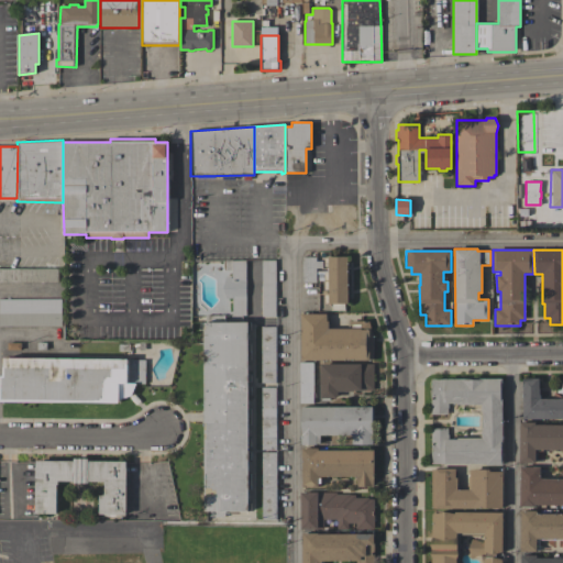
[(349,304),(345,304),(345,310),(330,310),(330,304),(329,304),(329,302),(324,302),(324,295),(329,295),(329,289),(324,289),(324,282),(329,282),(329,279),(324,279),(324,271),(328,271),(328,266),(324,266),(324,258),(329,258),(329,257),(348,256),(349,304)]
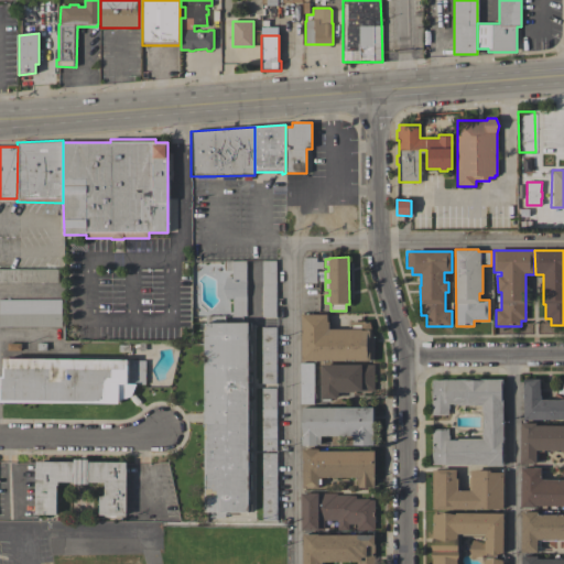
[(303,258),(316,258),(316,262),(323,262),(323,269),(317,269),(317,283),(303,283),(303,258)]
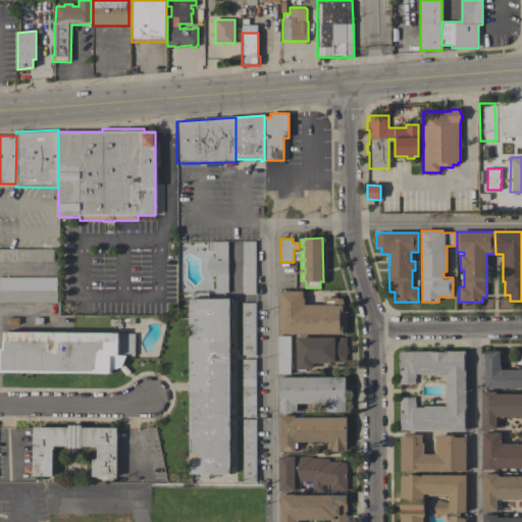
[(228,292),(215,292),(215,276),(209,276),(207,267),(209,258),(215,257),(215,251),(209,251),(209,241),(215,241),(215,242),(227,242),(228,292)]
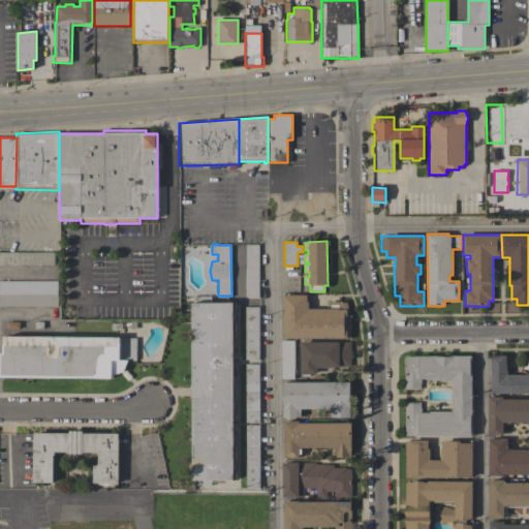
[(246,245),(258,245),(259,298),(247,298),(246,245)]
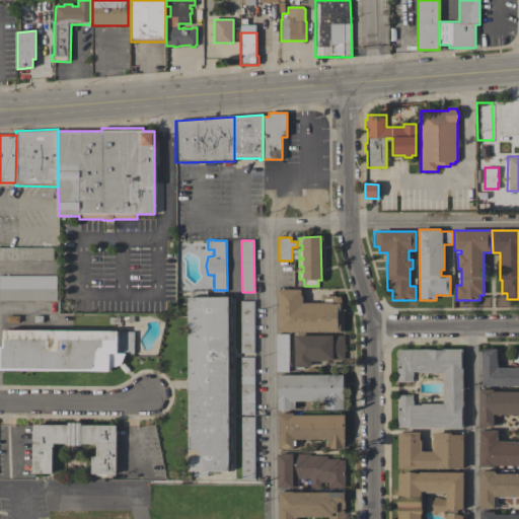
[(0,261),(0,247),(53,247),(53,261),(0,261)]
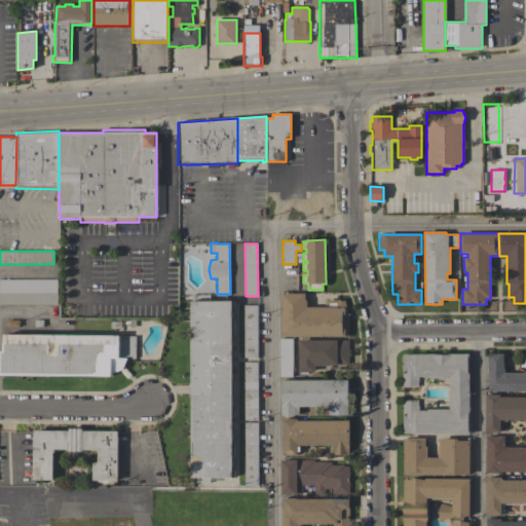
[(0,305),(0,279),(58,279),(58,305),(0,305)]
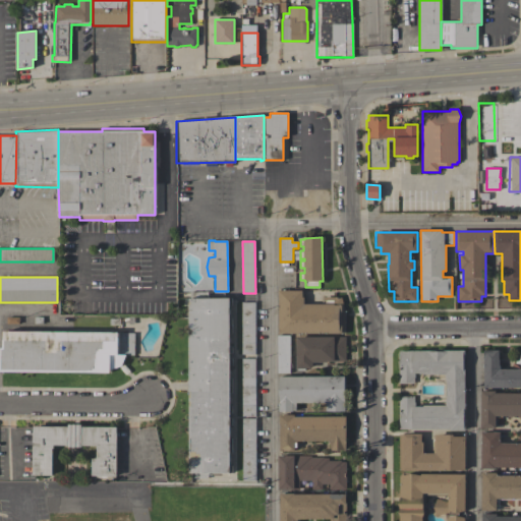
[(346,333),(279,334),(279,291),(302,291),(302,297),(304,297),(304,304),(324,304),(324,297),(341,297),(345,312),(346,333)]
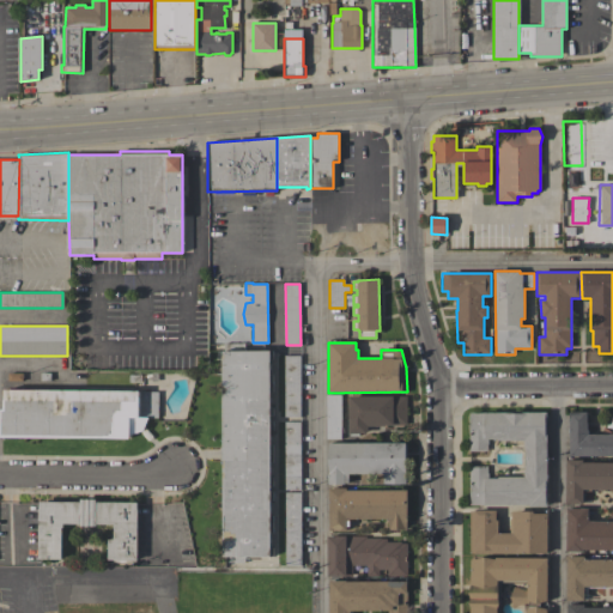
[(272,557),(244,557),(244,563),(231,563),(231,557),(224,557),(223,460),(220,460),(220,448),(224,448),(224,344),(244,344),(244,351),(271,350),(272,557)]
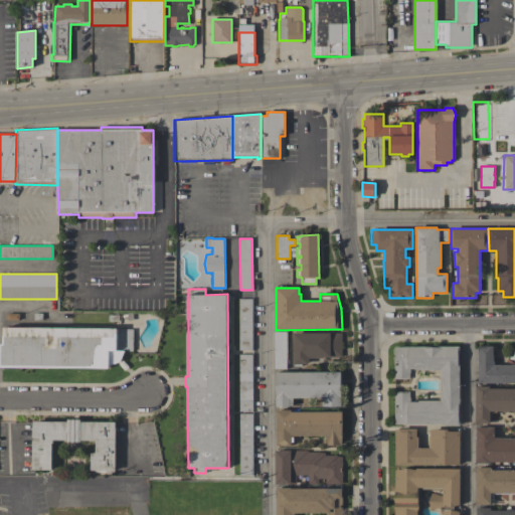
[(239,299),(252,299),(252,350),(239,350),(239,299)]
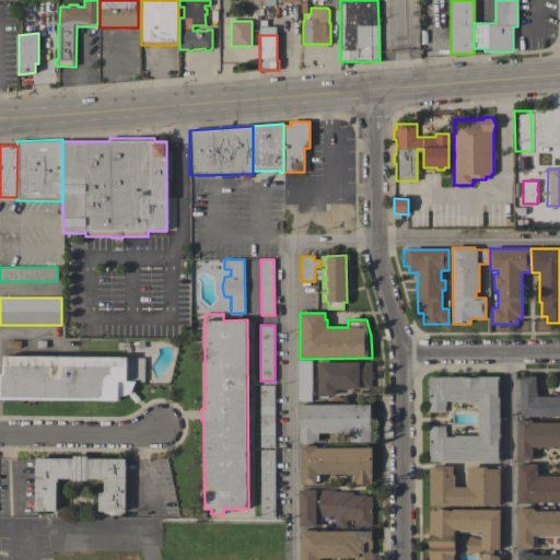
[(1,399),(1,374),(4,374),(4,356),(128,358),(144,358),(144,382),(136,382),(131,391),(140,398),(136,404),(126,395),(118,398),(119,400),(1,399)]
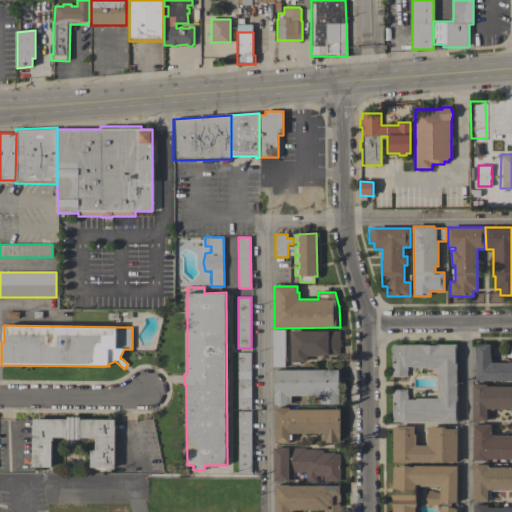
[(272,329),(285,329),(285,367),(272,367),(272,329)]
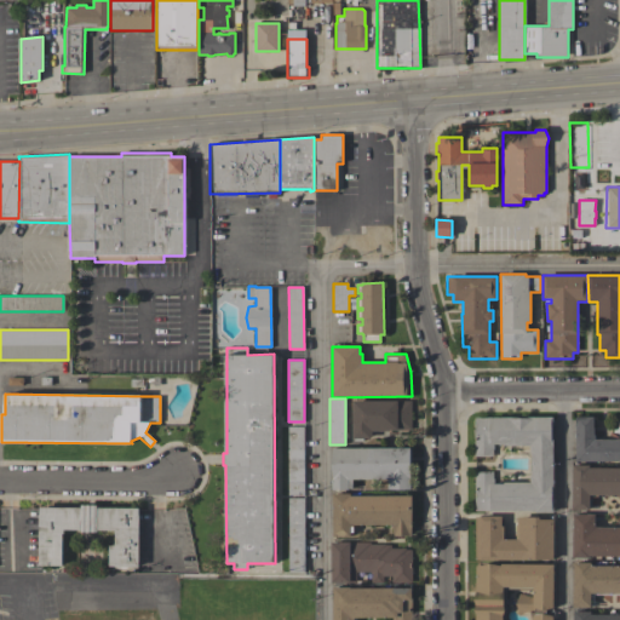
[(412,401),(412,430),(390,430),(390,431),(372,431),(372,436),(371,436),(371,438),(363,438),(363,441),(355,441),(355,438),(354,438),(352,401),(412,401)]
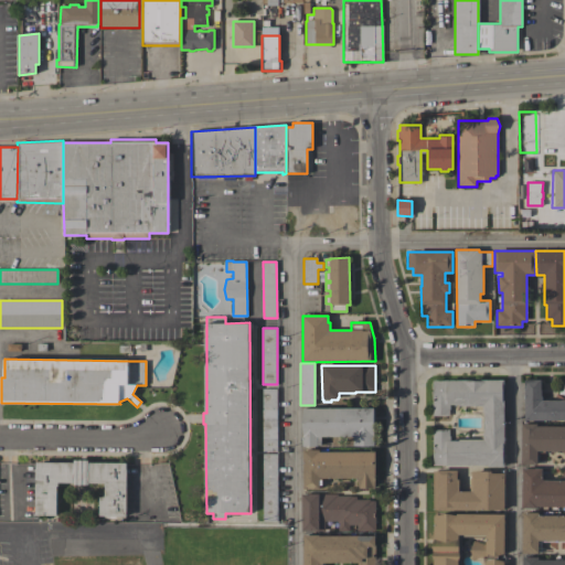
[(504,467),(488,467),(488,465),(433,466),(433,429),(449,429),(449,436),(450,436),(450,440),(459,440),(459,439),(483,439),(483,433),(484,433),(484,413),(483,413),(483,406),(459,406),(459,404),(449,404),(449,405),(450,405),(450,409),(449,409),(449,416),(433,416),(433,380),(504,380),(504,467)]
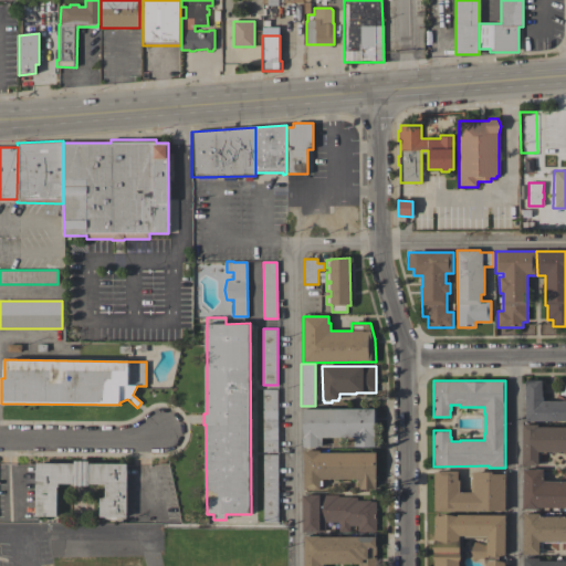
[(565,420),(526,421),(526,380),(542,380),(542,398),(543,398),(543,401),(565,401),(565,395),(559,395),(559,385),(565,385),(565,420)]
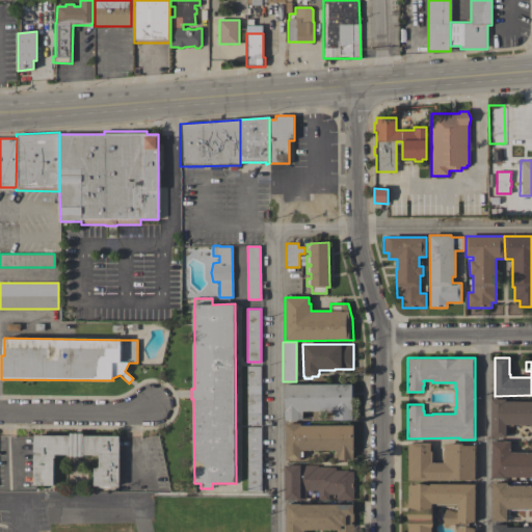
[(261,425),(247,425),(247,366),(261,366),(261,425)]
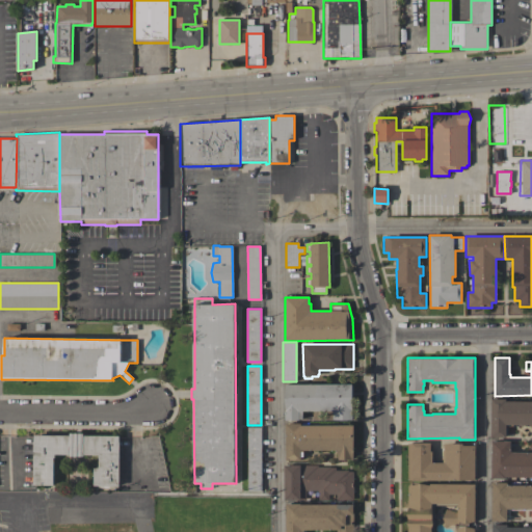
[(352,384),(352,410),(352,420),(334,420),(334,410),(302,411),(302,419),(299,419),(299,420),(285,420),(285,411),(286,411),(286,384),(352,384)]
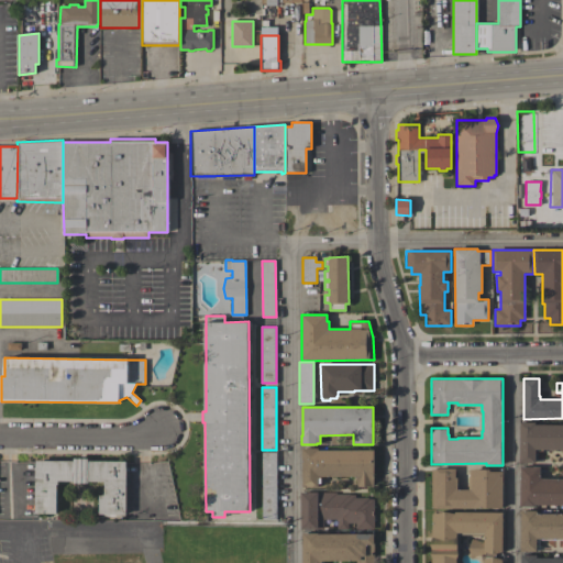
[(562,424),(562,450),(536,450),(536,463),(520,463),(520,422),(536,422),(536,424),(562,424)]
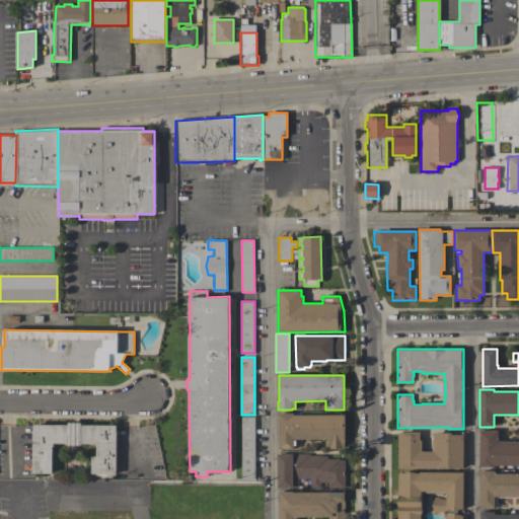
[(345,415),(345,448),(328,449),(328,439),(294,439),(294,449),(279,449),(279,414),(294,414),(294,415),(345,415)]
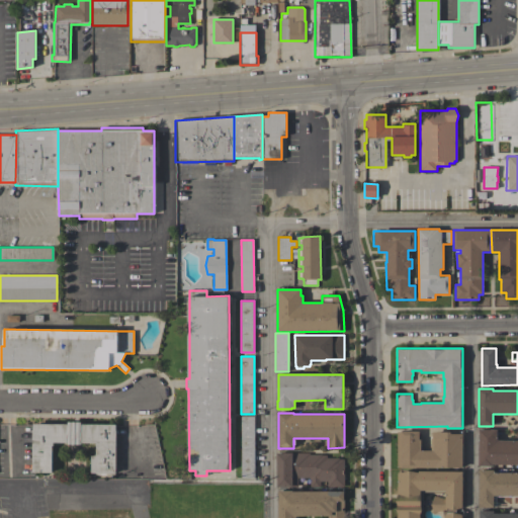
[(254,478),(241,479),(241,416),(254,416),(254,478)]
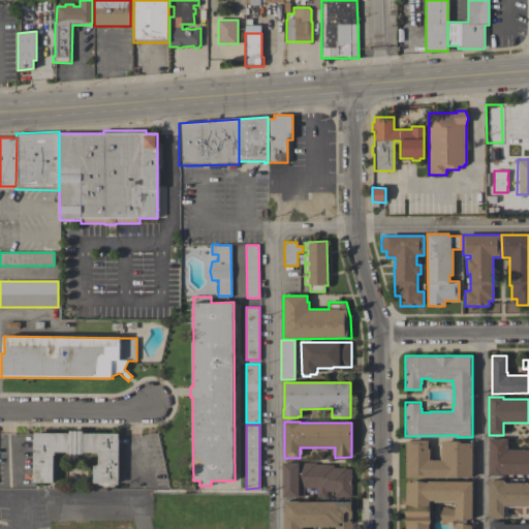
[(34,433),(69,433),(69,431),(84,431),(84,433),(119,433),(119,484),(114,484),(114,485),(97,485),(97,483),(93,483),(93,466),(99,466),(99,453),(83,453),(83,454),(69,454),(69,452),(55,452),(55,456),(54,456),(54,483),(33,483),(34,433)]
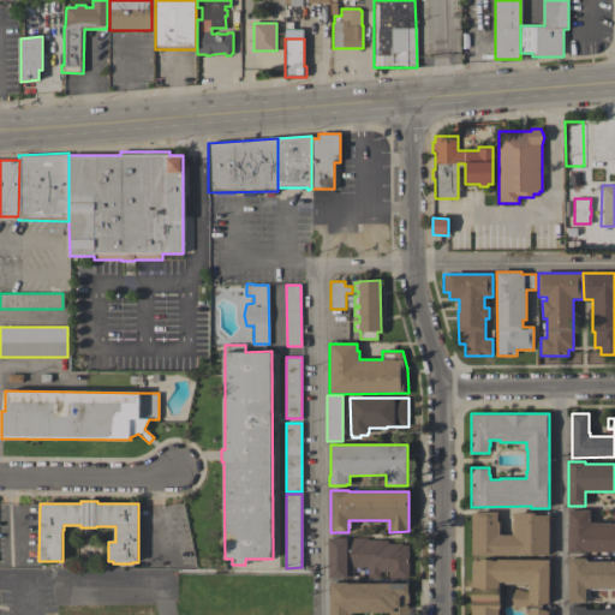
[(614,523),(614,551),(585,551),(585,554),(568,554),(568,511),(590,511),(590,521),(592,521),(592,523),(614,523)]
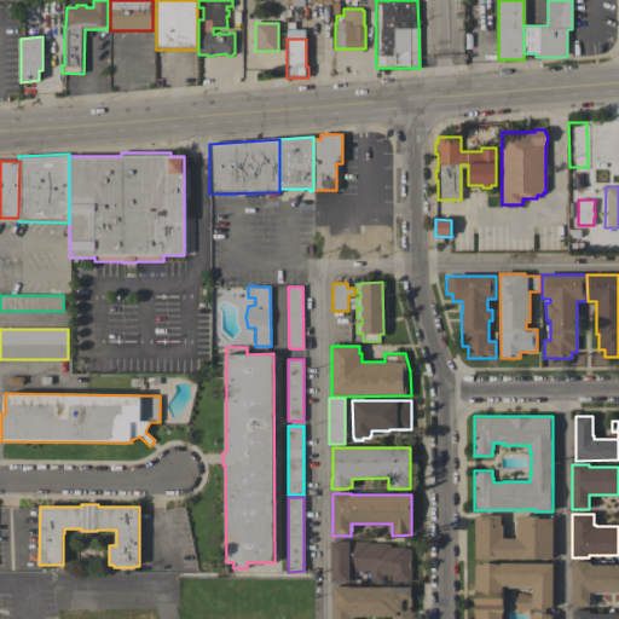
[(474,516),(479,516),(479,515),(501,515),(501,524),(502,524),(502,538),(515,538),(515,526),(518,526),(518,516),(539,516),(539,519),(553,519),(553,559),(474,559),(474,516)]
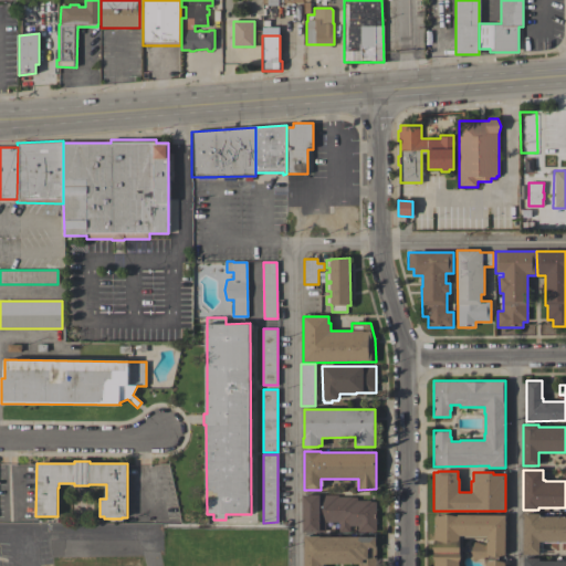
[(303,495),(338,495),(338,496),(352,496),(352,498),(357,498),(357,501),(370,501),(370,502),(376,502),(376,532),(358,532),(358,526),(349,526),(349,532),(338,532),(338,522),(325,522),(325,532),(303,532),(303,495)]
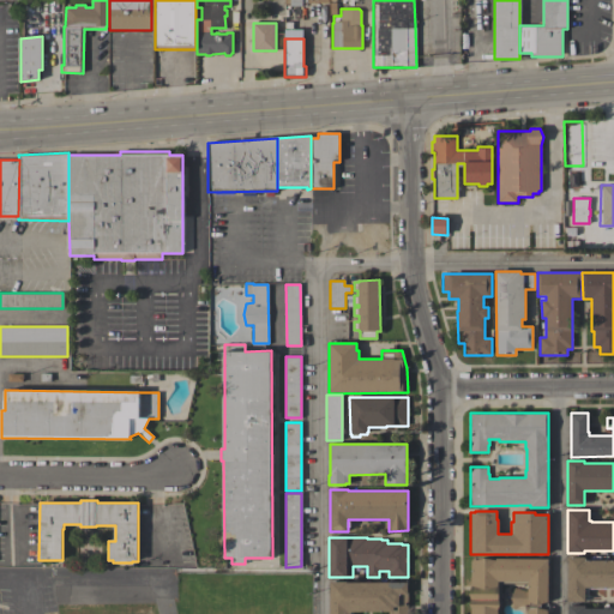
[(613,560),(613,588),(585,588),(585,602),(567,601),(569,557),(585,558),(585,560),(613,560)]
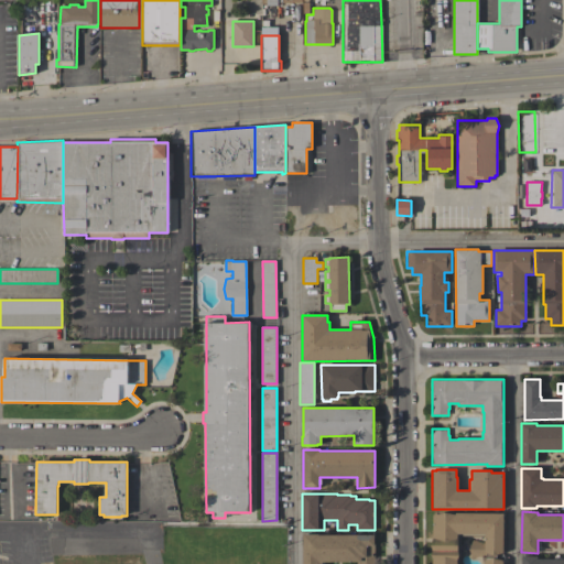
[(503,513),(503,553),(497,553),(497,557),(486,557),(486,554),(472,559),(472,540),(485,543),(485,534),(457,534),(457,563),(485,563),(485,561),(503,561),(503,563),(433,563),(433,514),(455,514),(455,513),(503,513)]
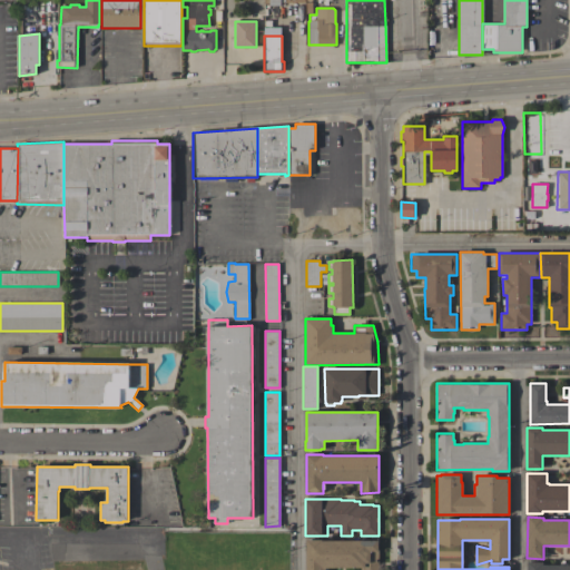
[(306,569),(306,540),(322,540),(322,541),(379,540),(379,569),(361,569),(361,568),(325,568),(325,569),(306,569)]
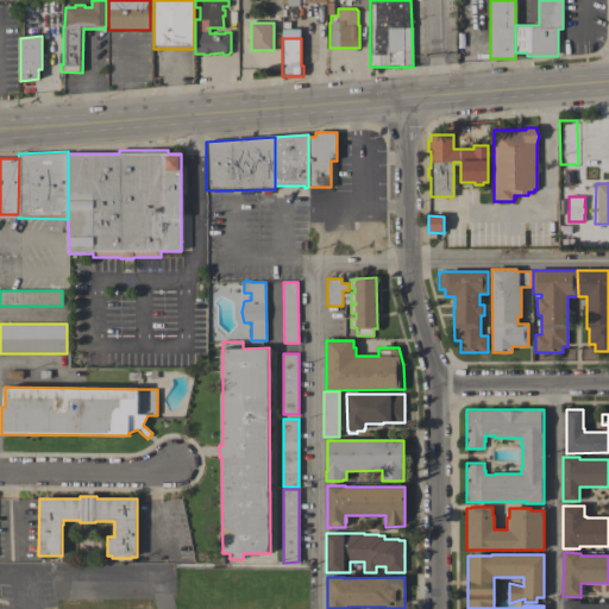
[(175,608),(156,608),(156,596),(168,596),(168,592),(174,592),(174,596),(175,596),(175,608)]
